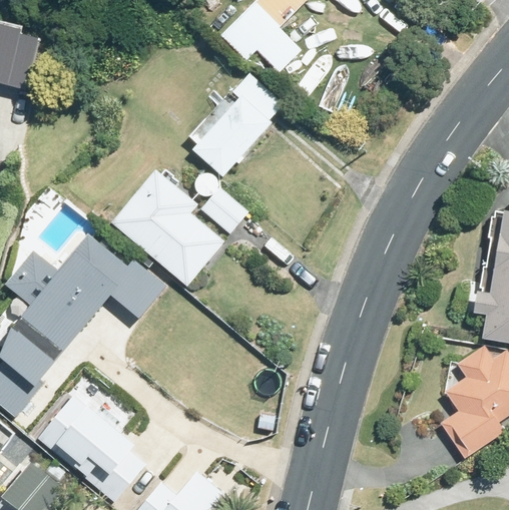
[(280,28),(307,0),(255,0),(219,34),(245,61),(256,51),(278,74),(302,50),(280,28)]
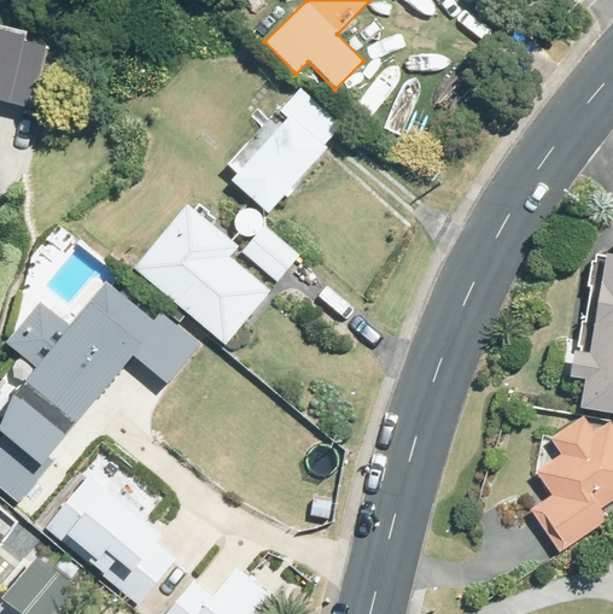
[(0,94),(24,101),(42,33),(0,22),(0,94)]
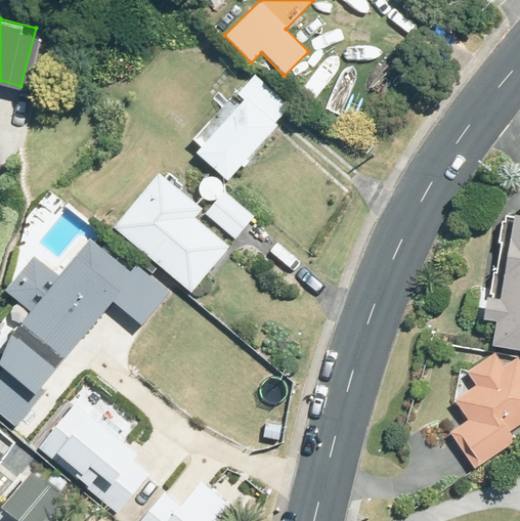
[(242,98),(196,152),(227,180),(240,165),(243,167),(249,160),(247,158),(277,122),(275,121),(290,104),(253,73),(235,93),(242,98)]
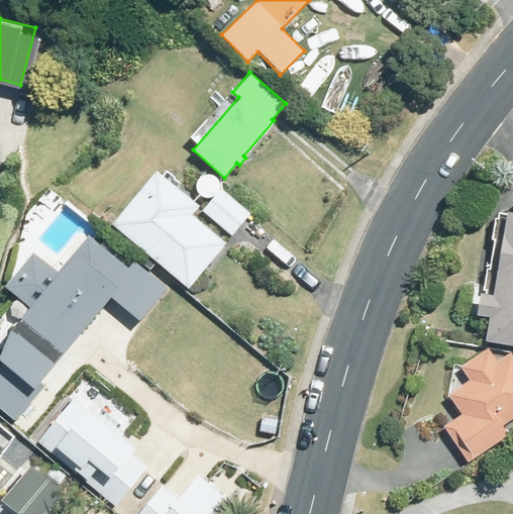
[(226,241),(192,212),(199,204),(158,169),(111,224),(188,288),(226,241)]
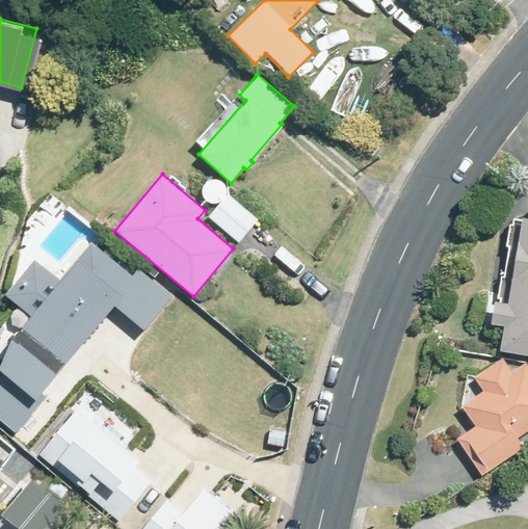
[(226,191),(206,215),(236,241),(257,217),(226,191)]
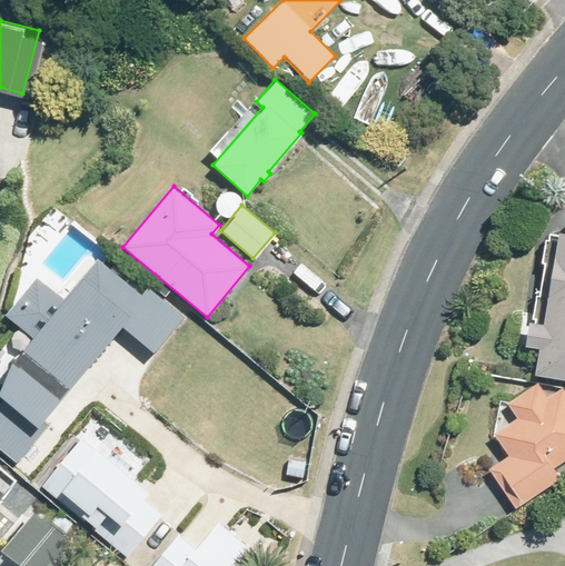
[(564,234),(561,234),(549,232),(548,239),(545,238),(541,264),(544,264),(539,290),(535,289),(531,318),(534,318),(534,323),(532,321),(527,345),(541,347),(536,374),(564,378),(564,234)]
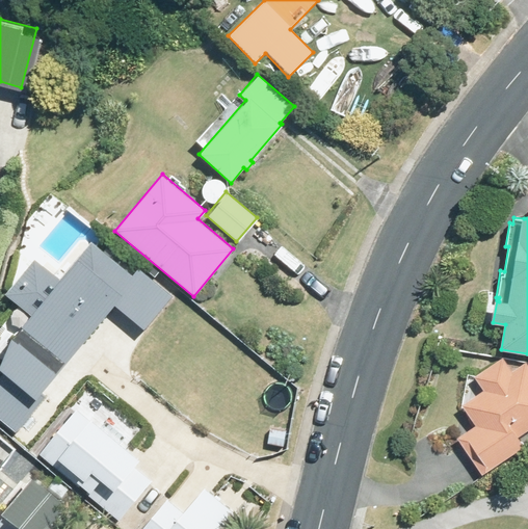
[(108,226),(100,235),(107,241),(114,232),(108,226)]
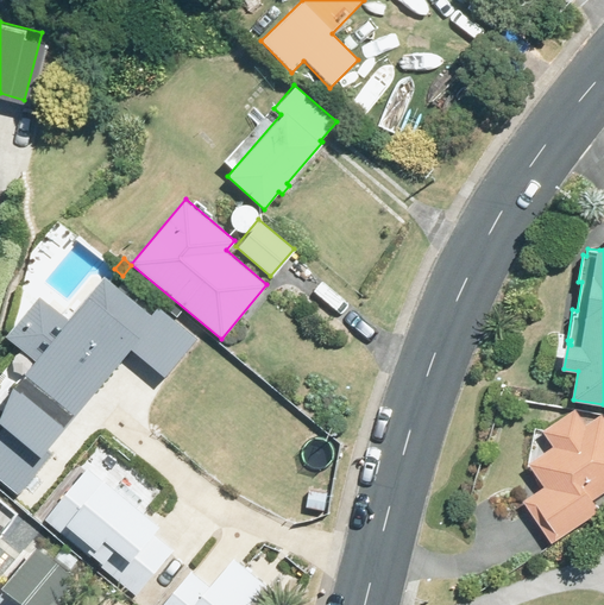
[(0,476),(16,489),(133,347),(165,373),(197,334),(159,303),(155,309),(107,271),(69,317),(42,295),(8,335),(37,358),(0,402),(0,413),(8,420),(0,429),(0,476)]
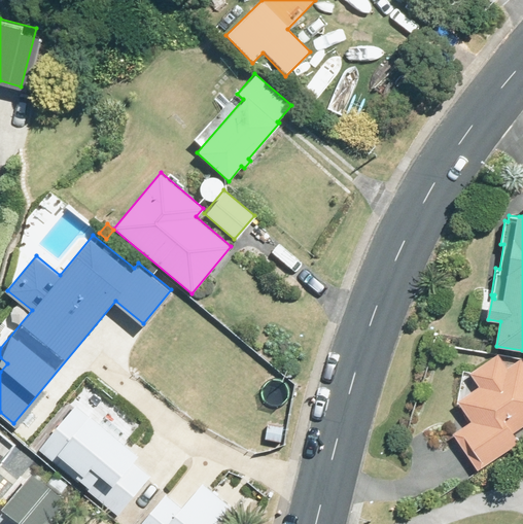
[(458,389),(463,397),(457,402),(472,422),(452,435),(477,472),(520,443),(514,433),(522,426),(522,362),(520,359),(508,368),(498,354),(469,374),(474,379),(458,389)]
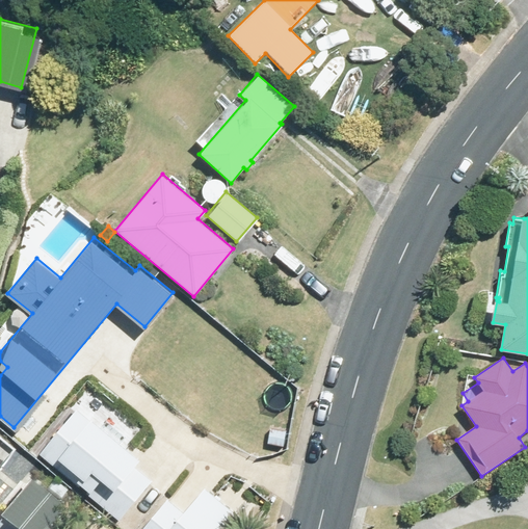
[(76,406),(38,451),(120,518),(152,478),(134,465),(139,458),(76,406)]
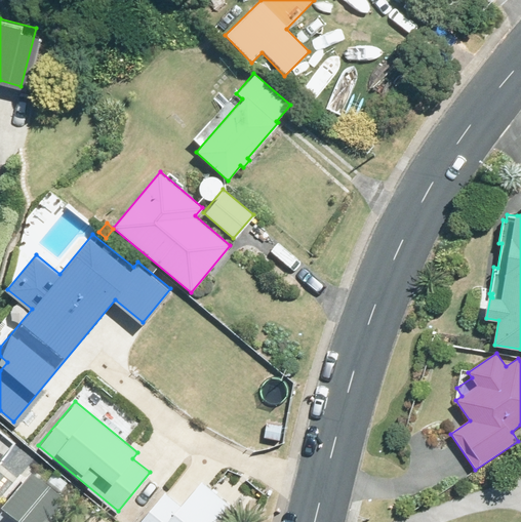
[(25,472),(0,503),(0,512),(11,521),(42,521),(59,500),(25,472)]
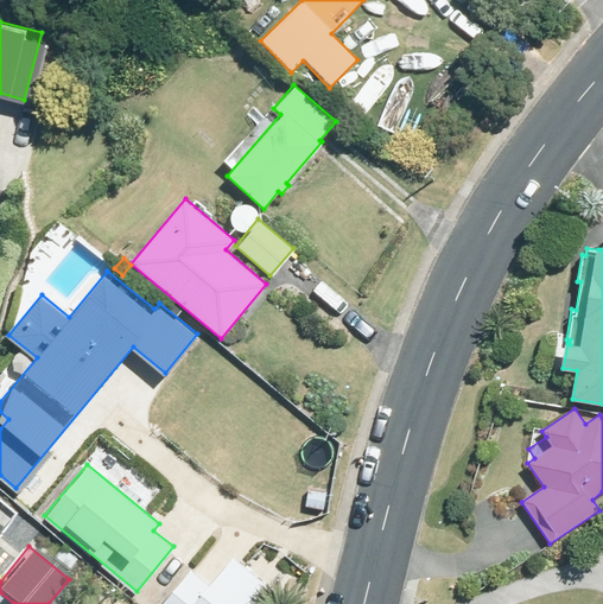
[(77,560),(59,546),(49,559),(67,572),(77,560)]
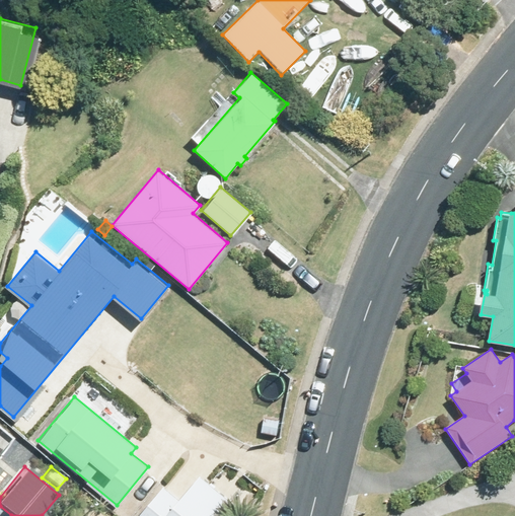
[(163,485),(137,515),(228,515),(237,506),(200,474),(179,499),(163,485)]
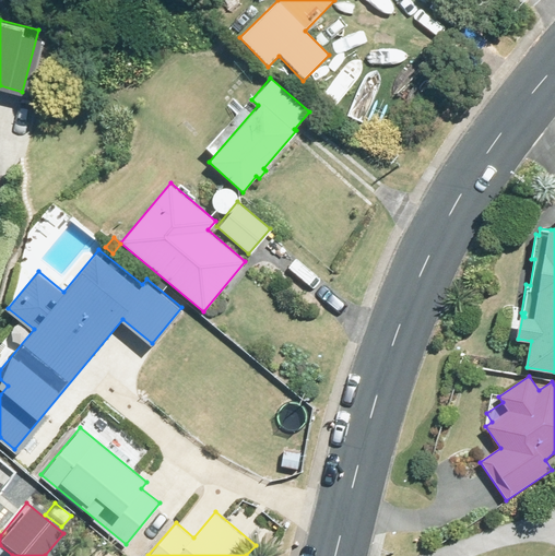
All buildings are outlined.
